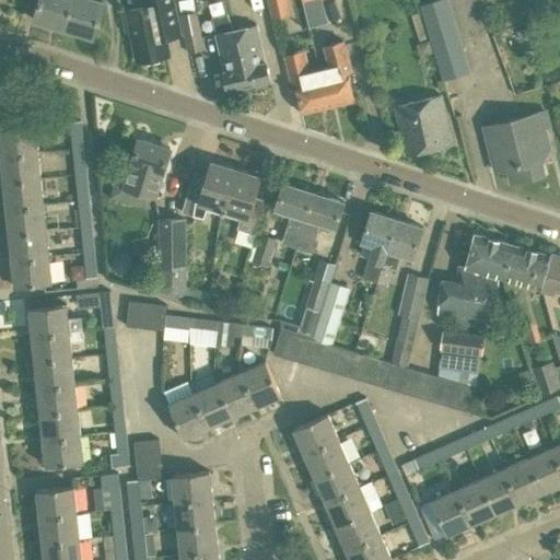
[(71,0),(39,0),(34,21),(63,30),(71,0)]
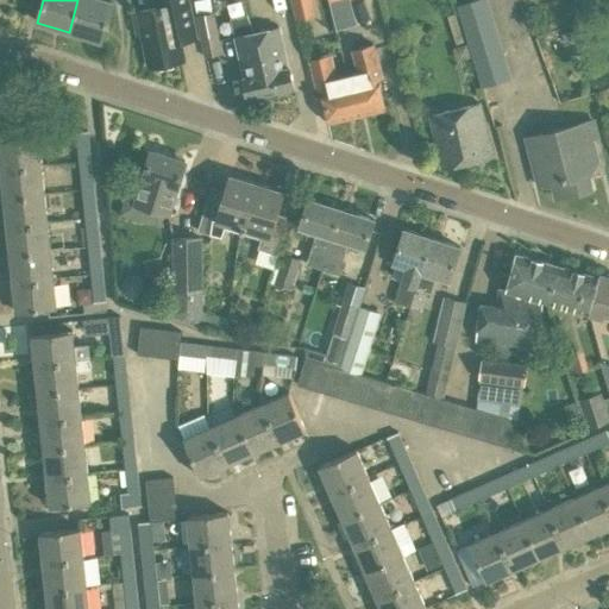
[(112,2),(105,0),(77,0),(69,32),(101,42),(112,2)]
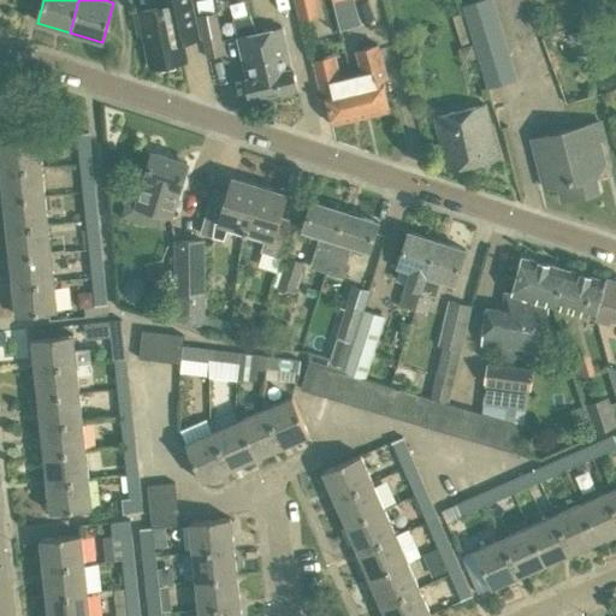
[(150,67),(187,60),(182,41),(199,37),(190,0),(158,0),(160,7),(140,12),(150,67)]
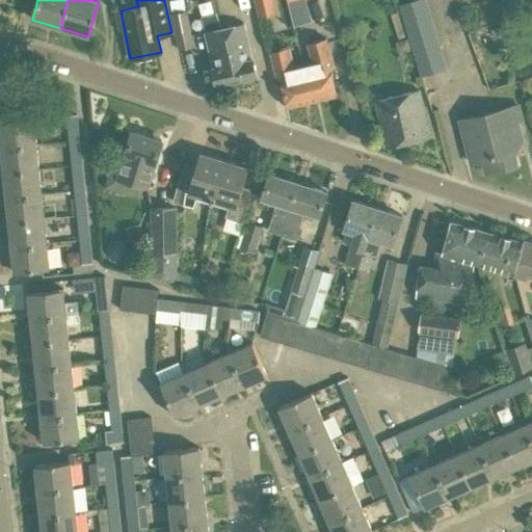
[(186,10),(183,0),(171,0),(169,0),(171,14),(178,50),(194,48),(187,10),(186,10)]
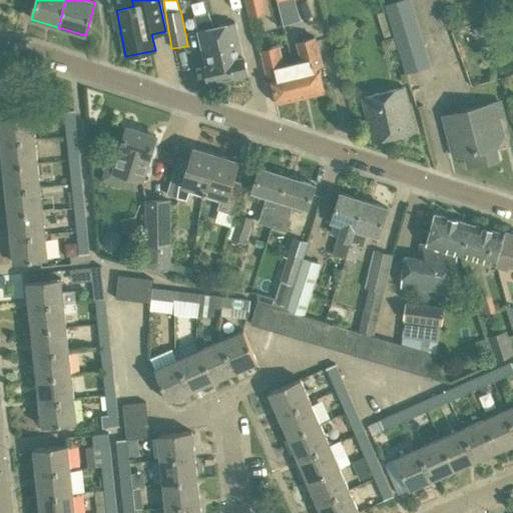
[(244,0),(248,17),(267,12),(264,0),(244,0)]
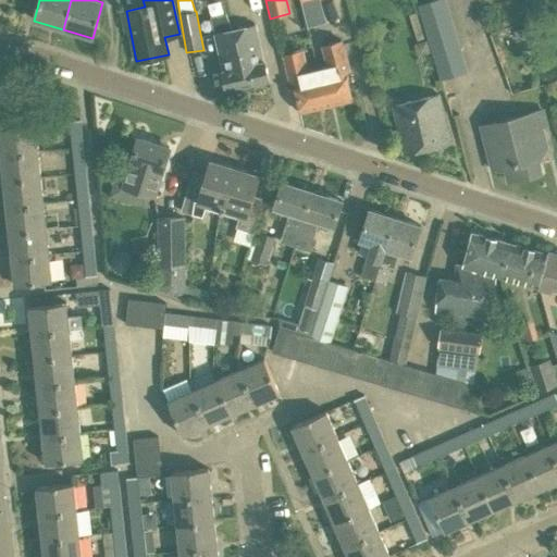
[(234,37),(233,31),(226,12),(209,16),(213,35),(225,89),(251,84),(250,77),(246,78),(236,36),(234,37)]
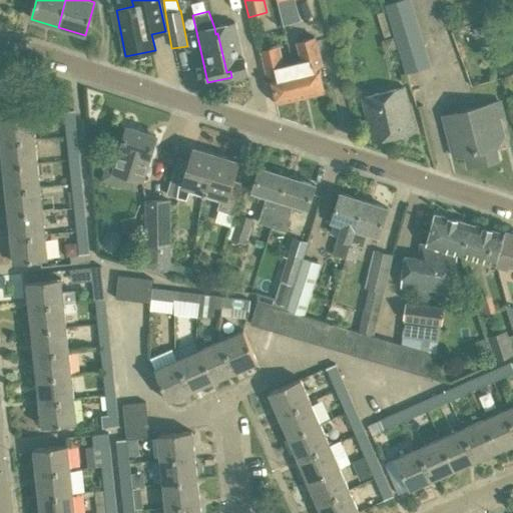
[(384,37),(391,34),(384,12),(376,14),(384,37)]
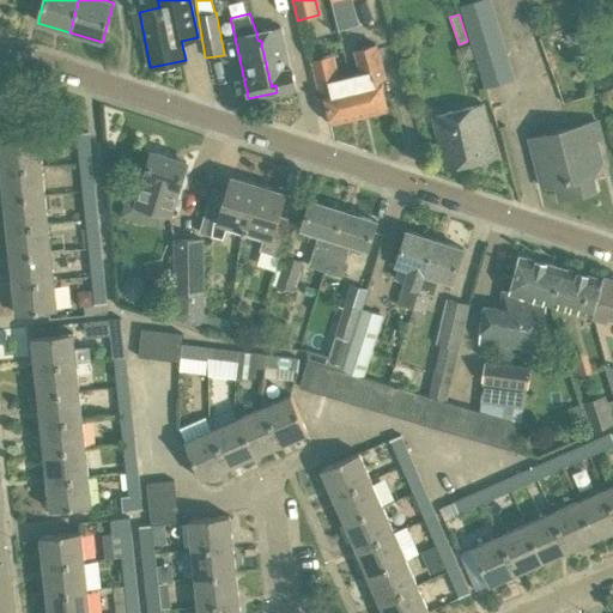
[(275,85),(277,92),(296,89),(283,28),(256,34),(258,41),(260,40),(271,86),(275,85)]
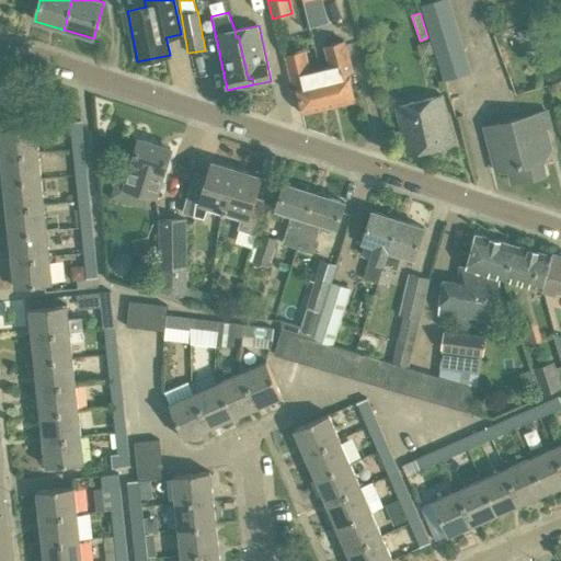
[(530,26),(517,31),(521,39),(534,35),(530,26)]
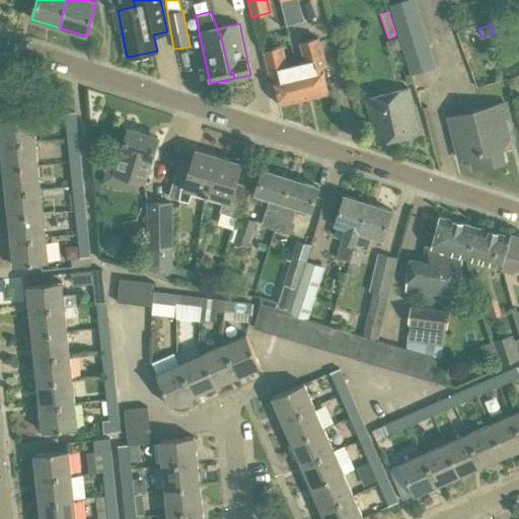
[(296,65),(304,99),(328,93),(321,67),(327,65),(319,36),(299,43),(304,63),(296,65)]
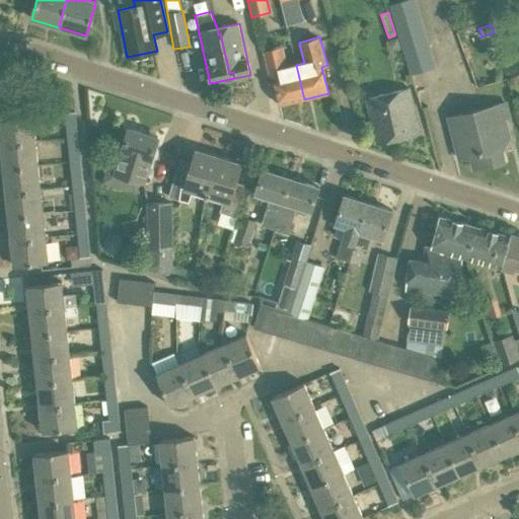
[(304,99),(296,65),(288,67),(283,46),(264,51),(270,78),(274,77),(281,105),(304,99)]
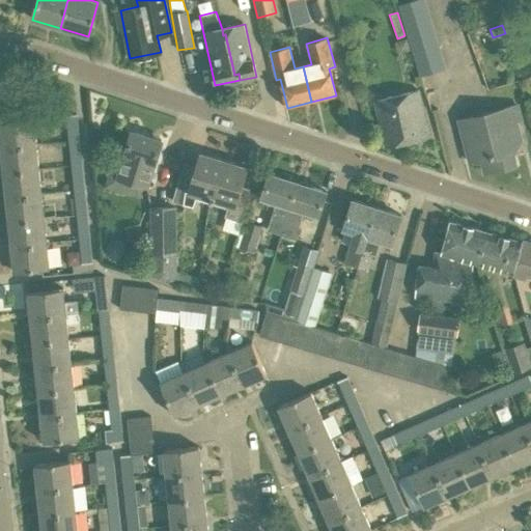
[(419,77),(447,68),(440,47),(413,55),(419,77)]
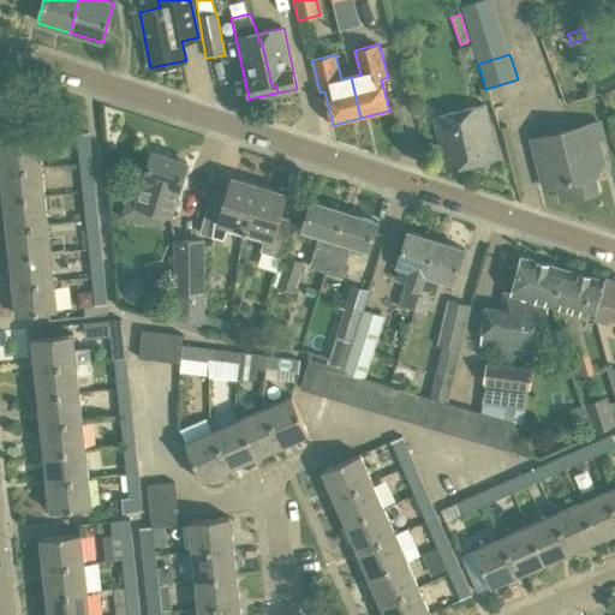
[(447,171),(497,159),(485,105),(434,117),(447,171)]
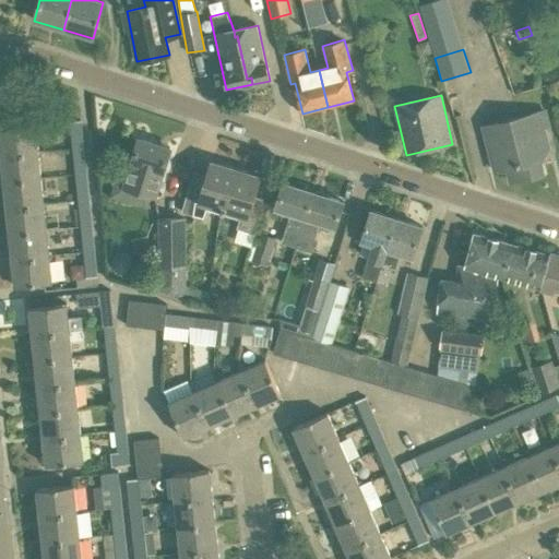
[(550,147),(542,111),(484,127),(495,171),(507,168),(510,181),(543,173),(540,164),(550,147)]
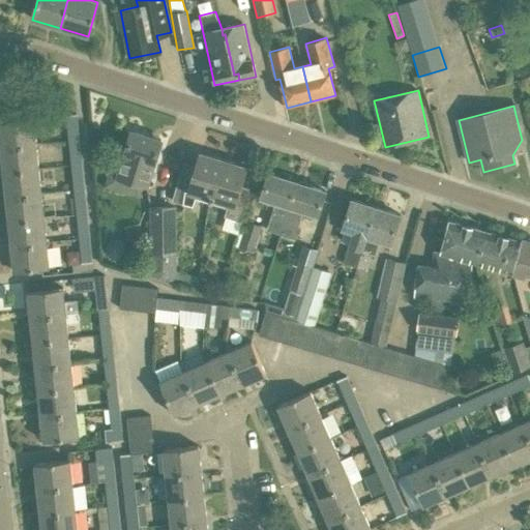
[(68,140),(80,139),(77,114),(65,115),(68,140)]
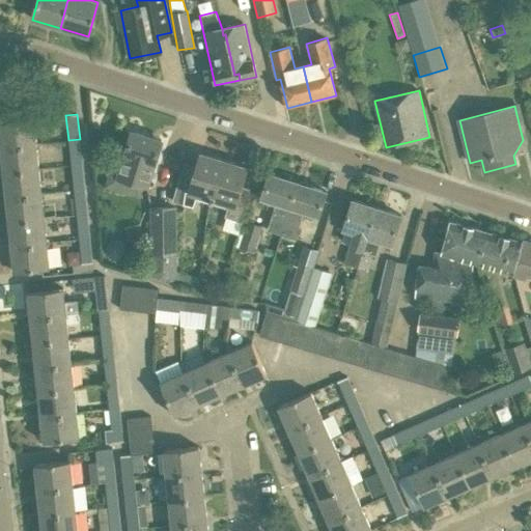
[(0,140),(1,147),(35,143),(33,118),(0,121),(0,140)]
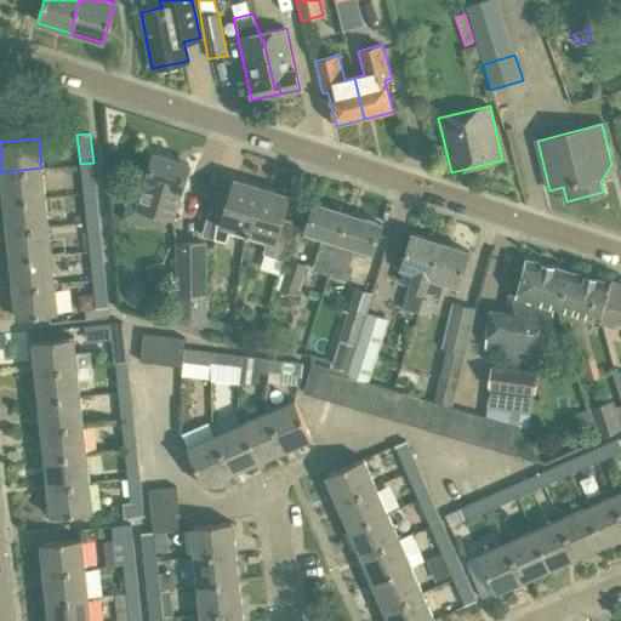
[(180,191),(188,164),(155,154),(147,180),(143,180),(135,209),(175,221),(183,192),(180,191)]
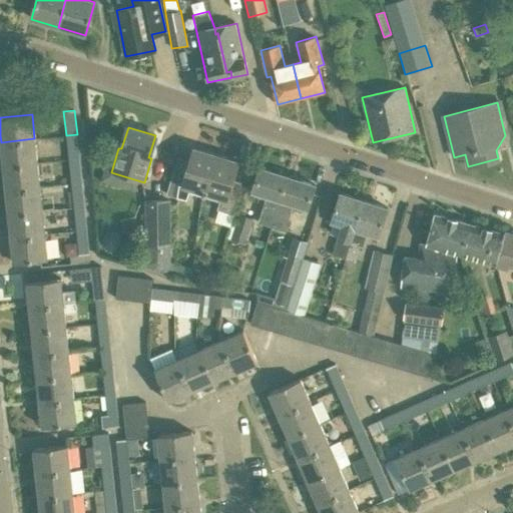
[(68,159),(80,158),(77,134),(66,135),(68,159)]
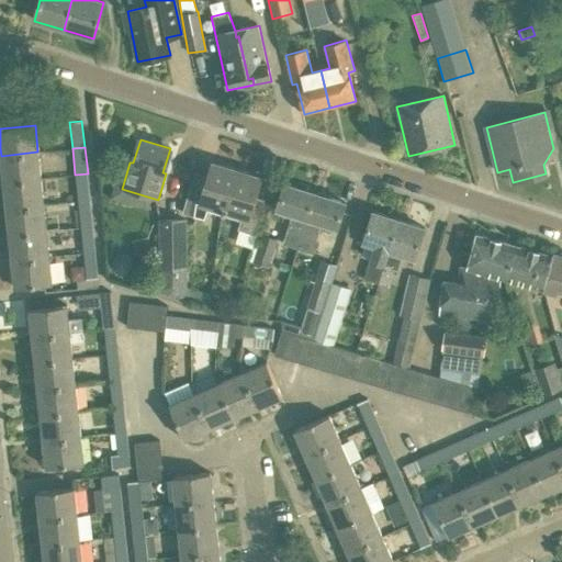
[(3,182),(41,179),(37,152),(1,156),(3,182)]
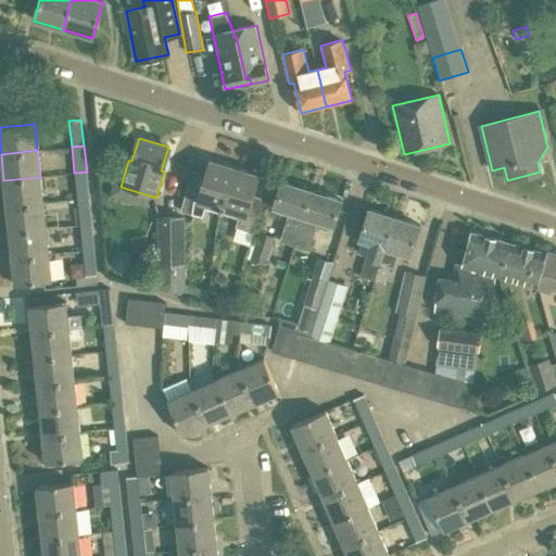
[(222,209),(235,167),(210,160),(205,175),(192,171),(180,211),(203,218),(207,204),(222,209)]
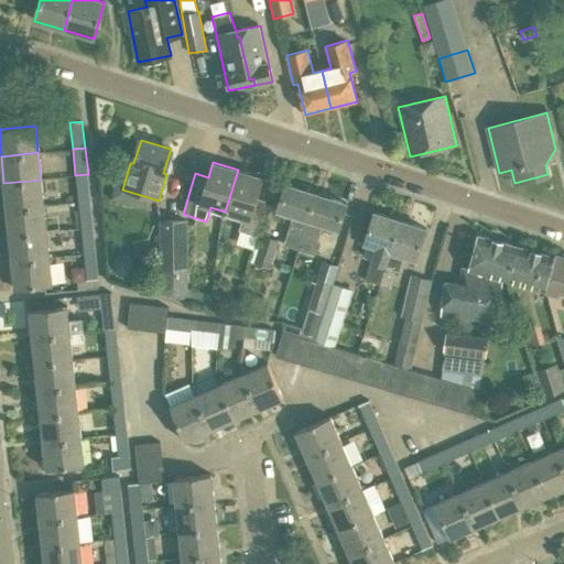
[(238,170),(225,212),(241,217),(238,231),(258,237),(268,202),(256,198),(262,177),(238,170)]
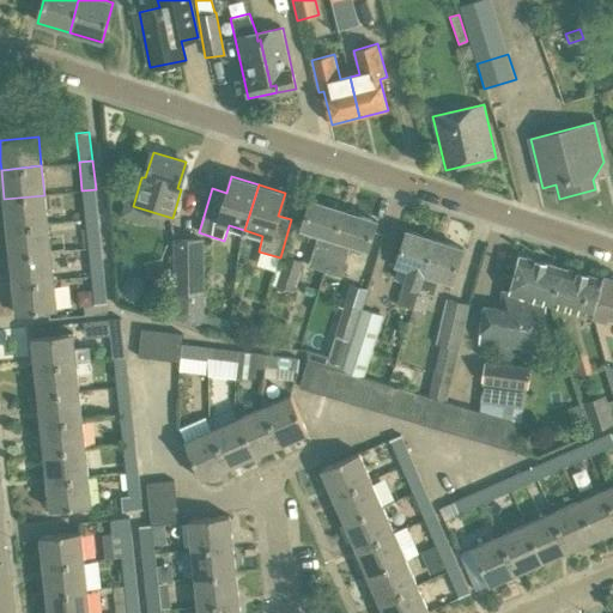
[(85,219),(98,218),(96,189),(82,190),(85,219)]
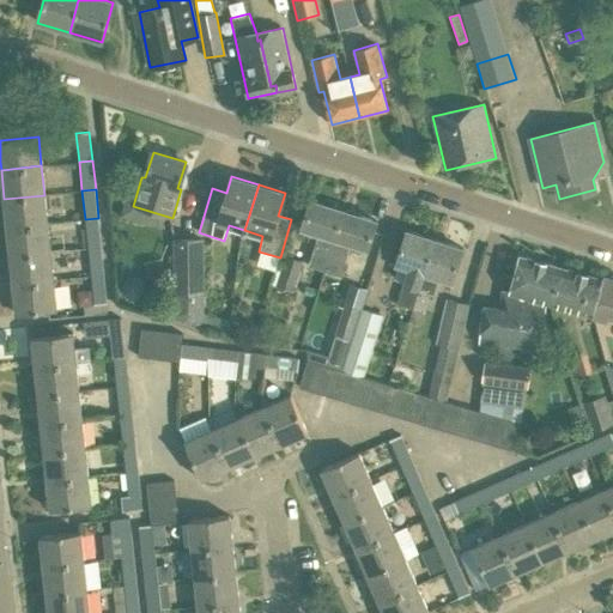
[(7,225),(47,220),(44,195),(4,199),(7,225)]
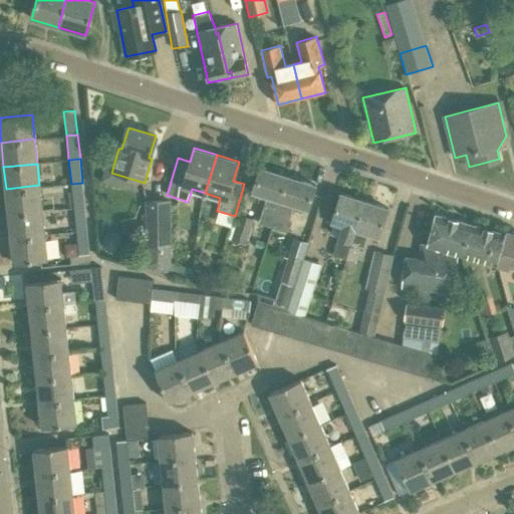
[(272,224),(288,177),(260,168),(253,192),(266,196),(258,223),(272,227),(272,224)]
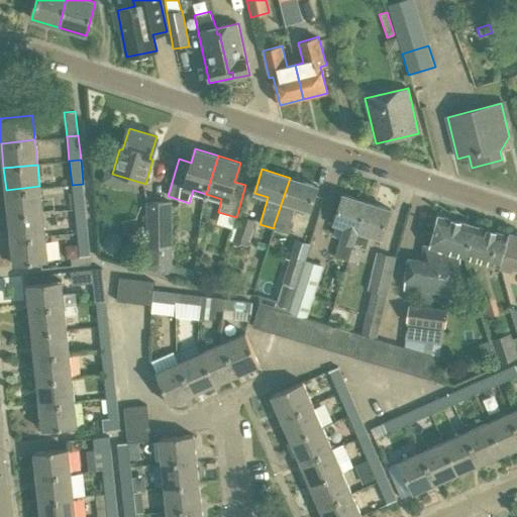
[(274,225),(274,228),(287,232),(295,206),(310,210),(317,186),(290,178),(274,225)]
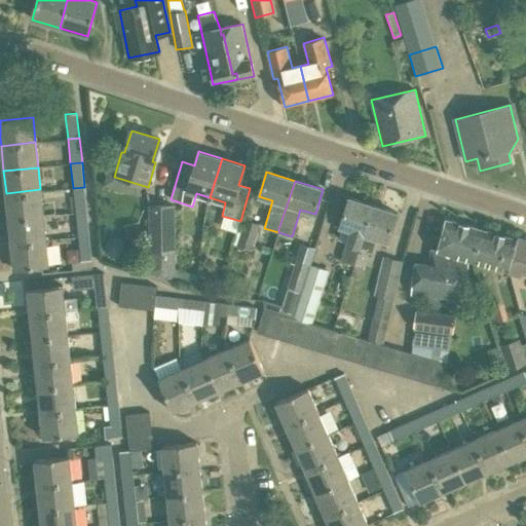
[(75,213),(87,212),(84,187),(73,188),(75,213)]
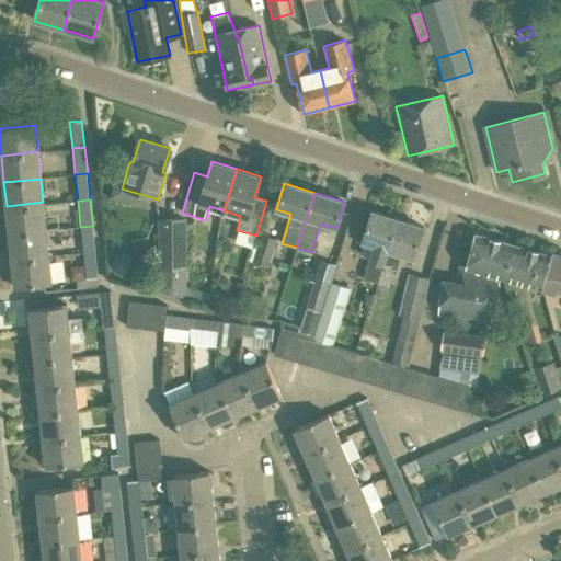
[(9,233),(46,229),(43,202),(7,206),(9,233)]
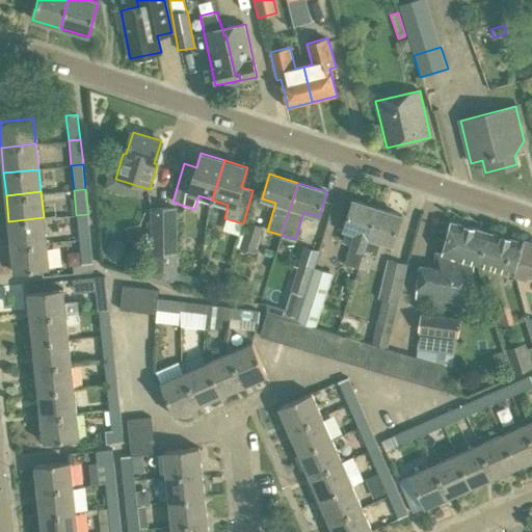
[(357,267),(376,208),(352,200),(343,230),(353,233),(345,263),(357,267)]
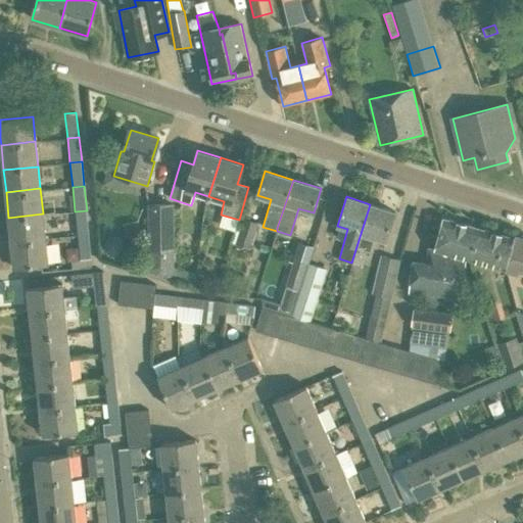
[(148,250),(175,249),(174,202),(148,203),(148,250)]
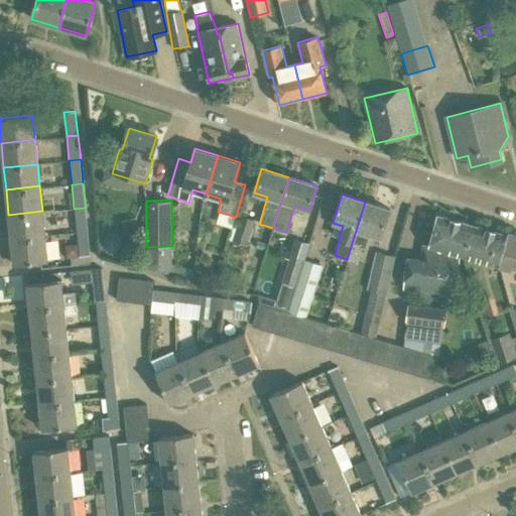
[(365,202),(347,259),(359,262),(363,247),(365,247),(368,235),(380,238),(389,209),(365,202)]
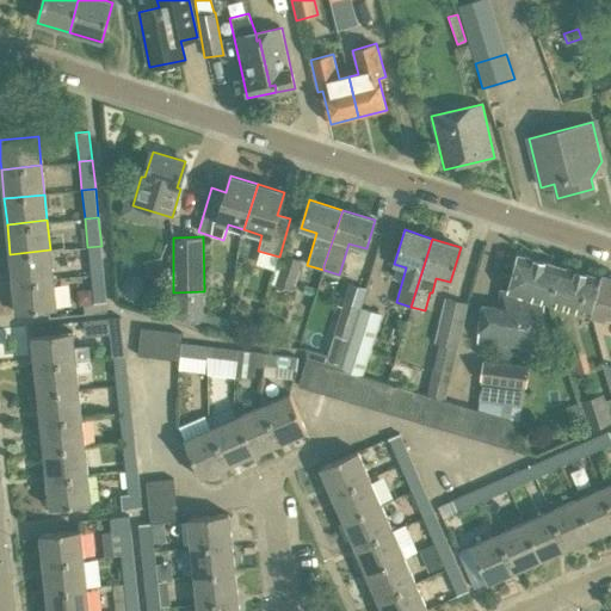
[(91,276),(104,273),(102,246),(87,247),(91,276)]
